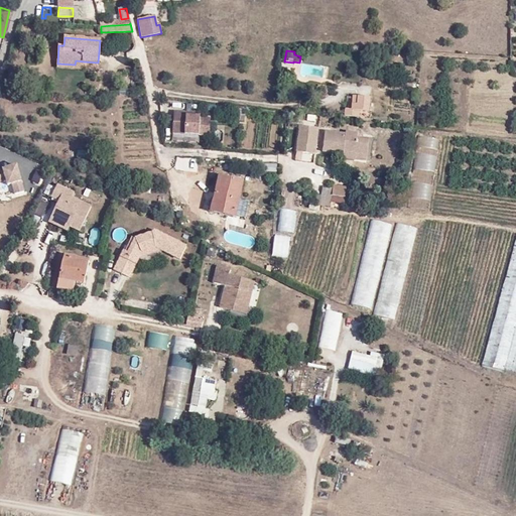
[(75,65),(57,63),(57,68),(83,70),(84,61),(76,60),(75,65)]
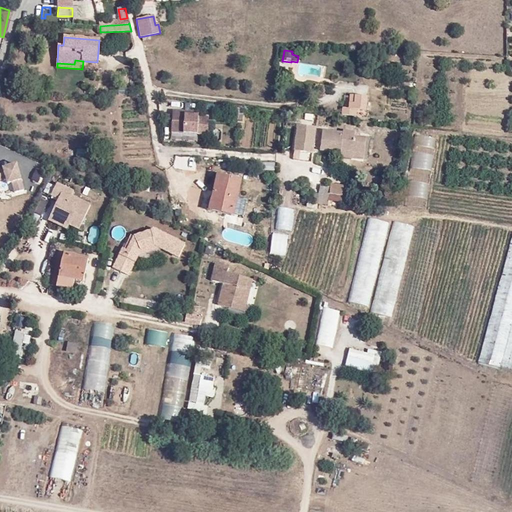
[(366,111),(368,97),(350,95),(348,108),(342,108),(341,115),(356,116),(357,110),(366,111)]
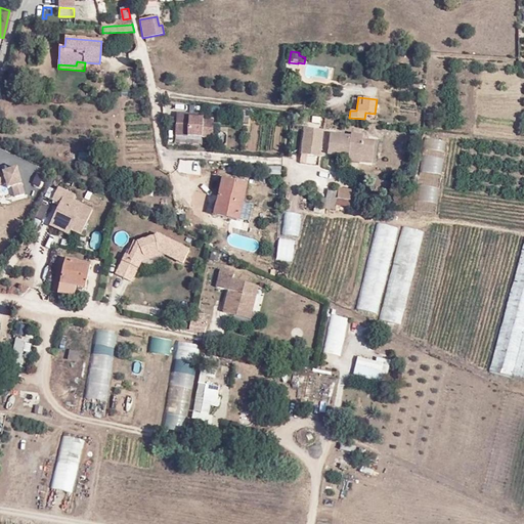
[(246,122),(247,111),(237,110),(236,120),(246,122)]
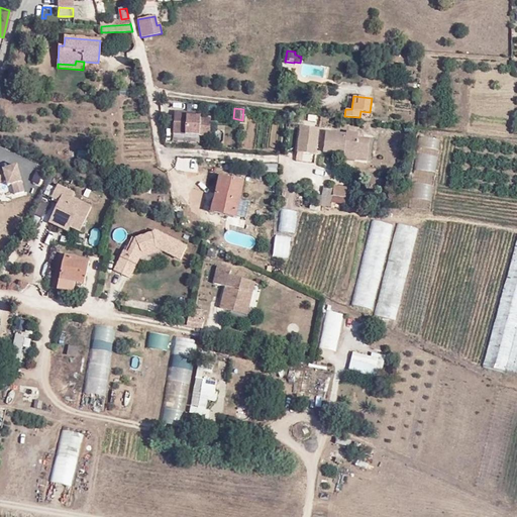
[(186,113),(174,112),(172,133),(184,134),(198,135),(208,136),(209,118),(199,118),(199,117),(200,114),(193,113),(193,116),(186,116),(186,113)]
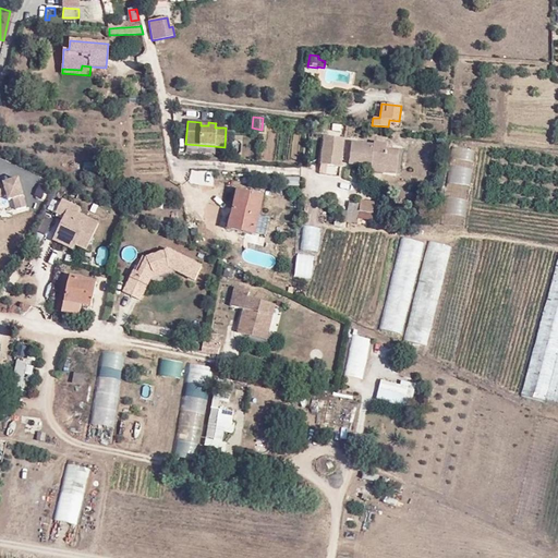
[(344,140),(324,136),(320,165),(340,167),(344,140)]
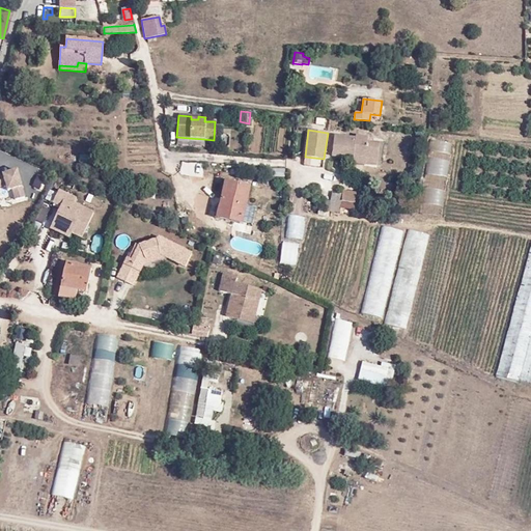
[(333,136),(331,158),(353,160),(354,155),(375,158),(376,144),(366,143),(366,136),(353,135),(352,138),(333,136)]
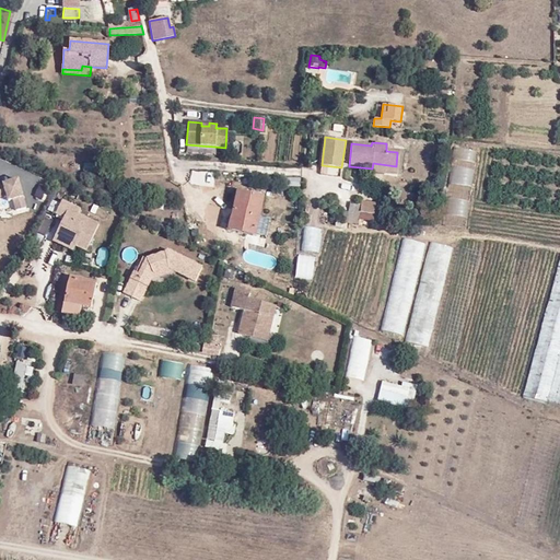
[(444,226),(467,228),(473,150),(451,148),(444,226)]
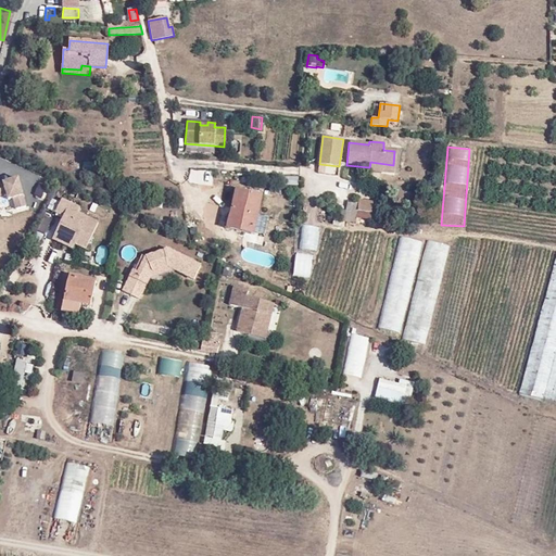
[(369,172),(392,174),(393,165),(370,162),(369,167),(369,172)]
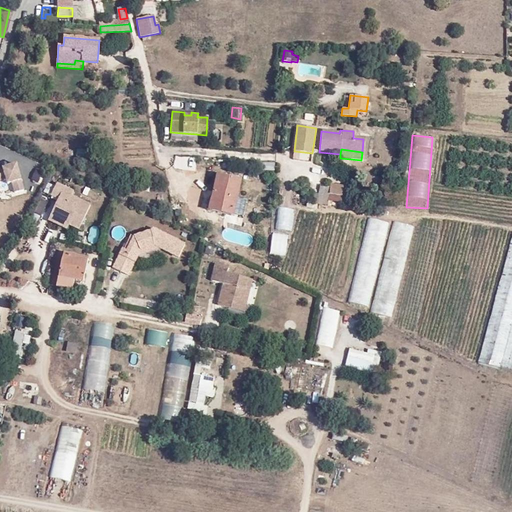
[(0,183),(11,180),(17,196),(26,192),(16,167),(0,172),(0,183)]
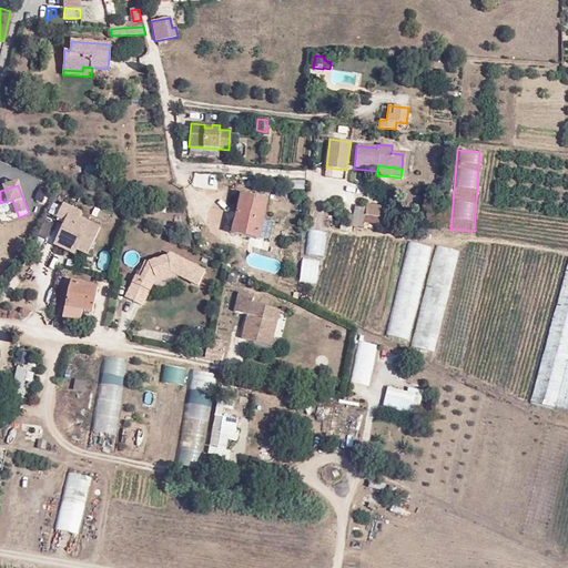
[(232,233),(257,239),(267,201),(241,195),(232,233)]
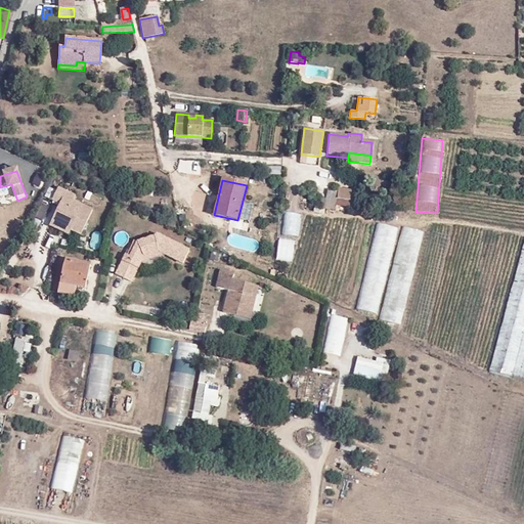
[(8,190),(12,203),(17,201),(11,184),(0,187),(0,199),(0,200),(2,192),(8,190)]
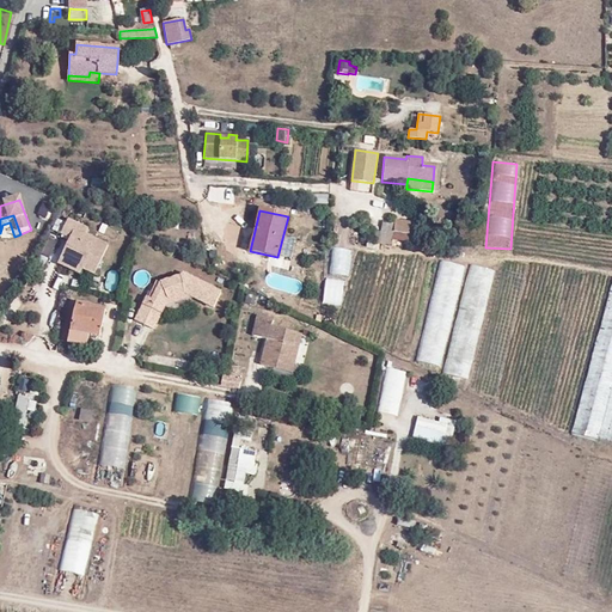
[(60,234),(69,239),(57,264),(79,274),(83,269),(95,275),(109,245),(86,234),(89,228),(68,219),(60,234)]
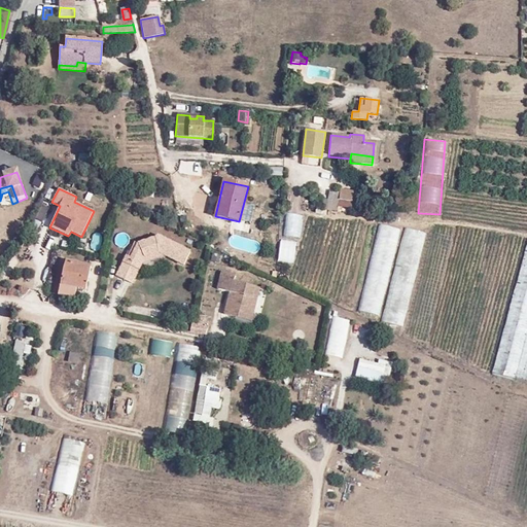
[(351,209),(353,191),(340,189),(340,191),(330,190),(328,209),(338,210),(338,207),(351,209)]
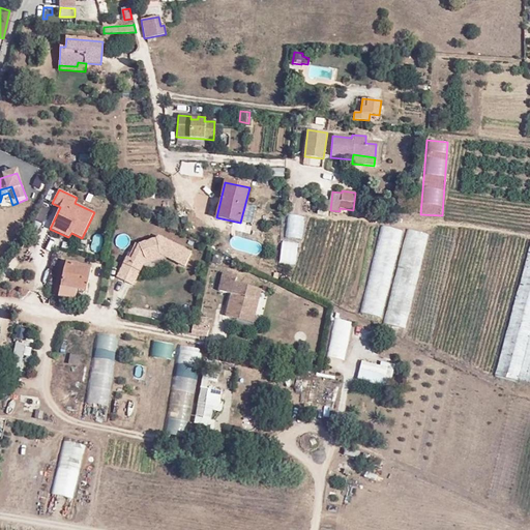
[(283,236),(299,238),(302,216),(287,213),(283,236)]
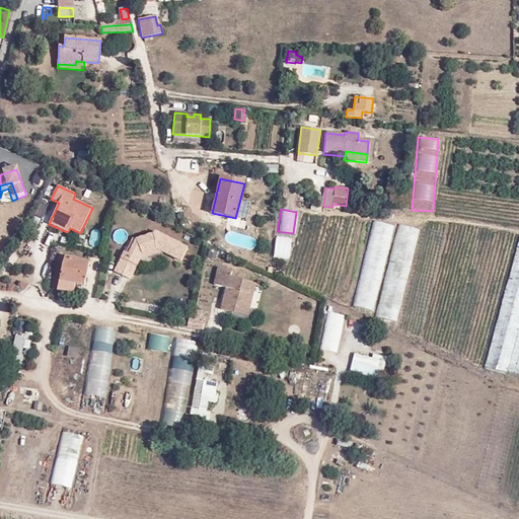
[(375,311),(374,317),(397,322),(416,228),(394,224),(394,225),(370,220),(353,307),(375,311)]
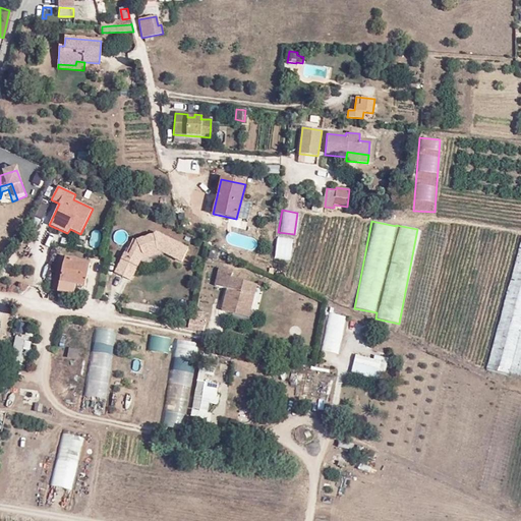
[(124,244),(128,234),(119,230),(114,240),(124,244)]
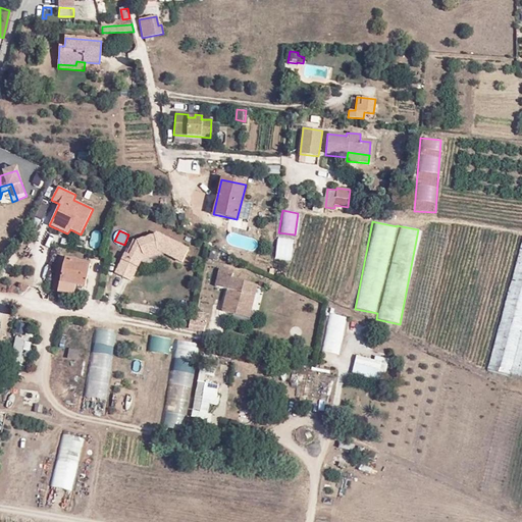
[(141,260),(144,256),(159,251),(163,254),(181,263),(189,249),(156,232),(155,235),(137,242),(129,256),(124,253),(115,271),(132,279),(141,260)]
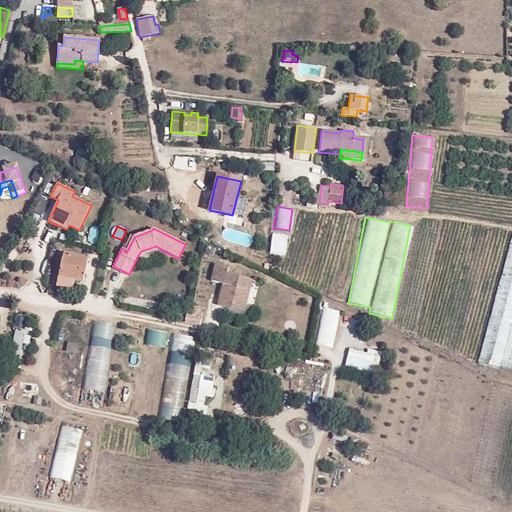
[(270,233),(269,254),(285,255),(287,234),(270,233)]
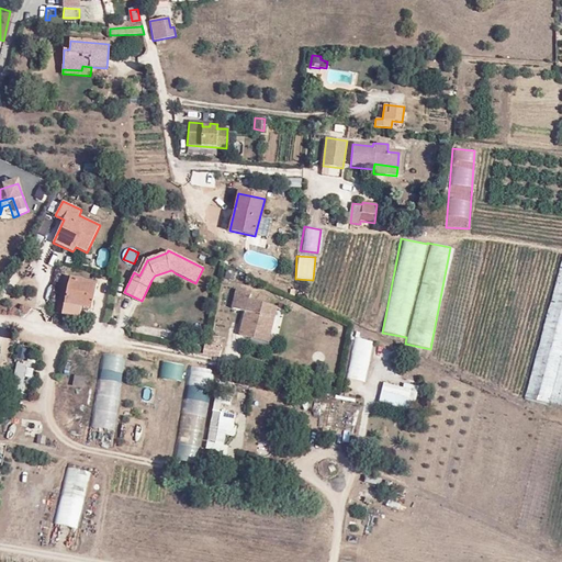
[(561,261),(552,295),(525,400),(561,408),(561,261)]
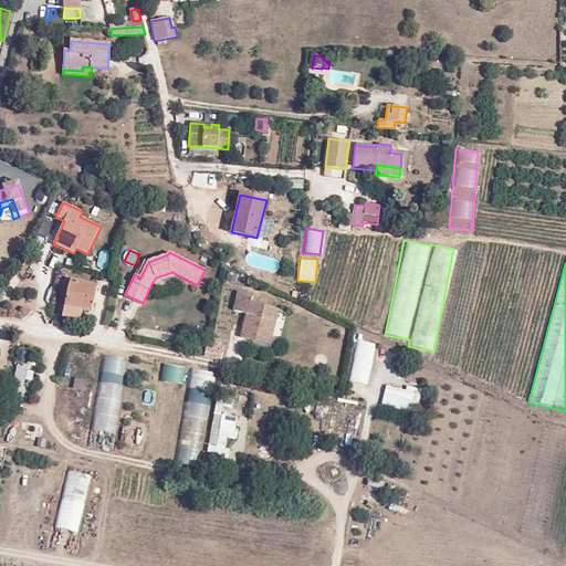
[(156,278),(153,282),(177,275),(173,272),(156,278)]
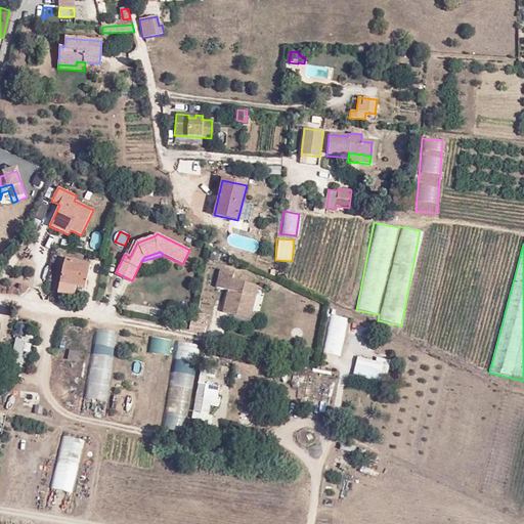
[(88,265),(66,260),(63,269),(86,274),(88,265)]
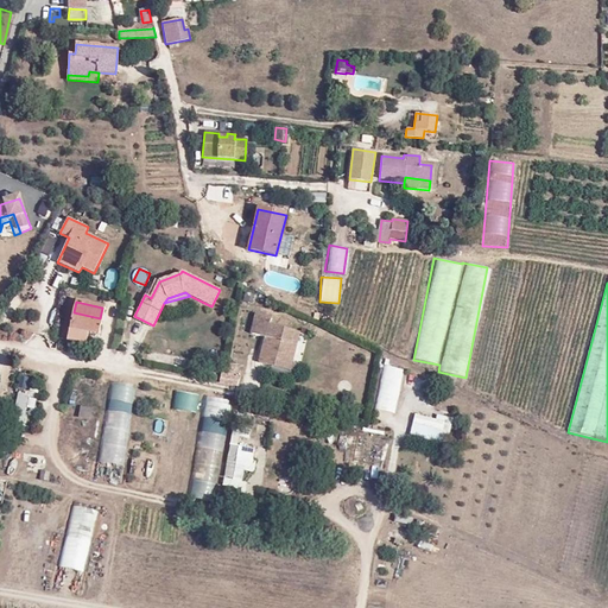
[(100,318),(74,312),(71,328),(96,334),(100,318)]
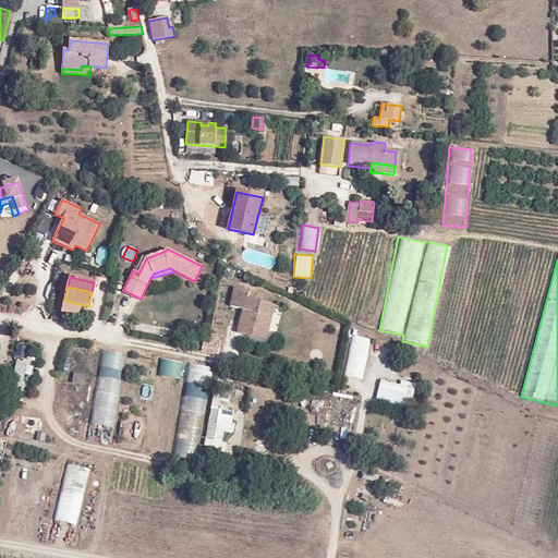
[(250,291),(234,287),(229,305),(243,310),(237,332),(266,340),(275,305),(247,298),(250,291)]
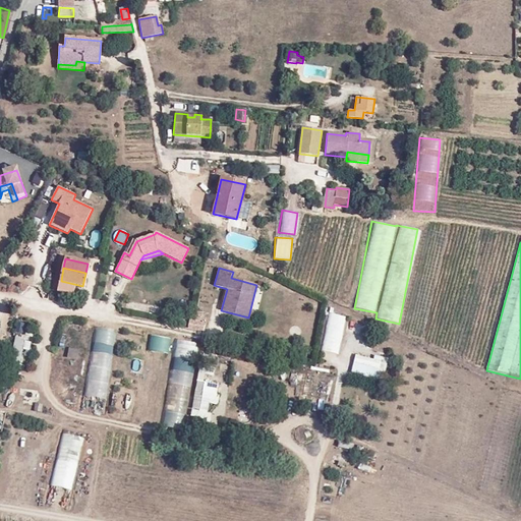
[(58,293),(80,298),(82,286),(61,281),(58,293)]
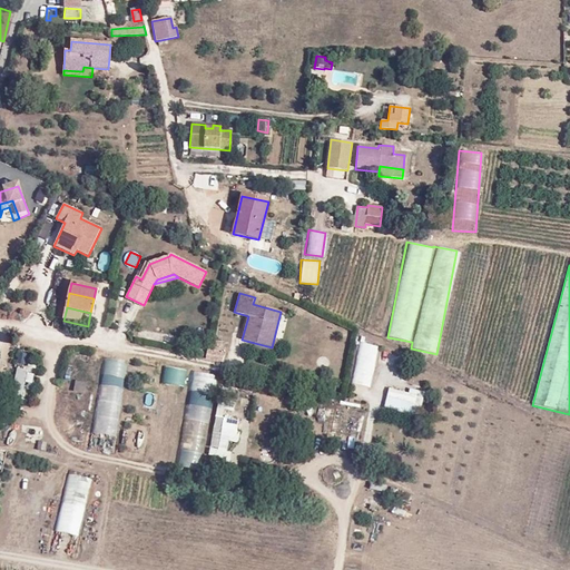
[(350,383),(367,386),(376,345),(359,342),(350,383)]
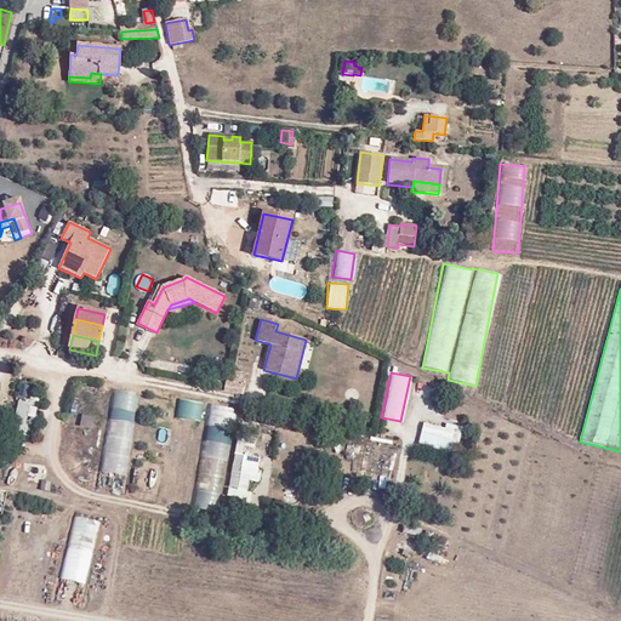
[(227,382),(226,392),(241,394),(243,387),(234,386),(233,383),(229,383),(227,382)]
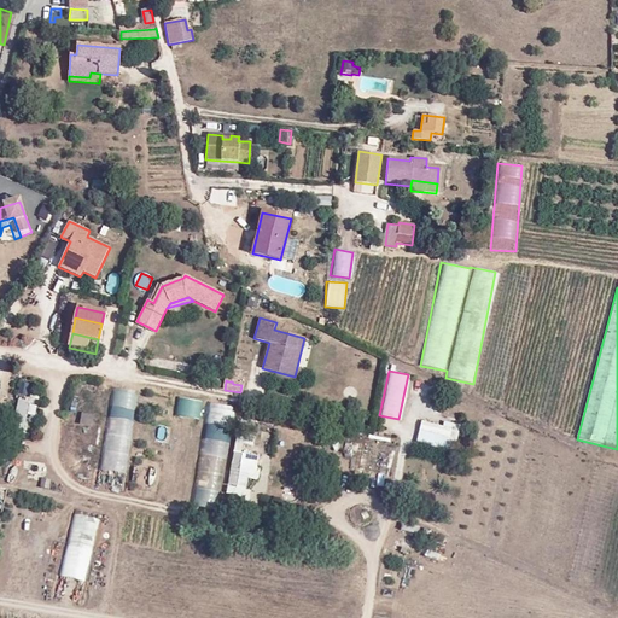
[(121,491),(135,391),(110,388),(95,488),(121,491)]
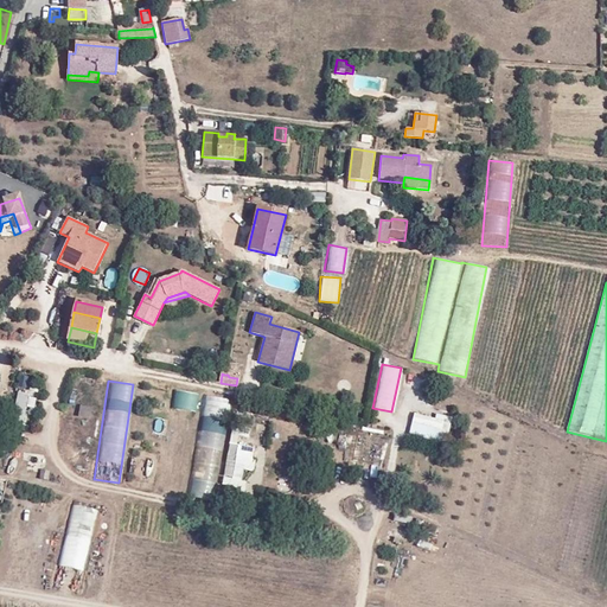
[(170,408),(195,411),(198,394),(173,389),(170,408)]
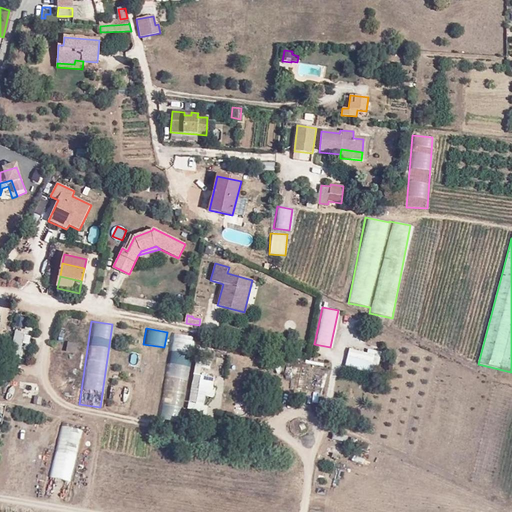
[(23,346),(22,332),(12,332),(13,347),(23,346)]
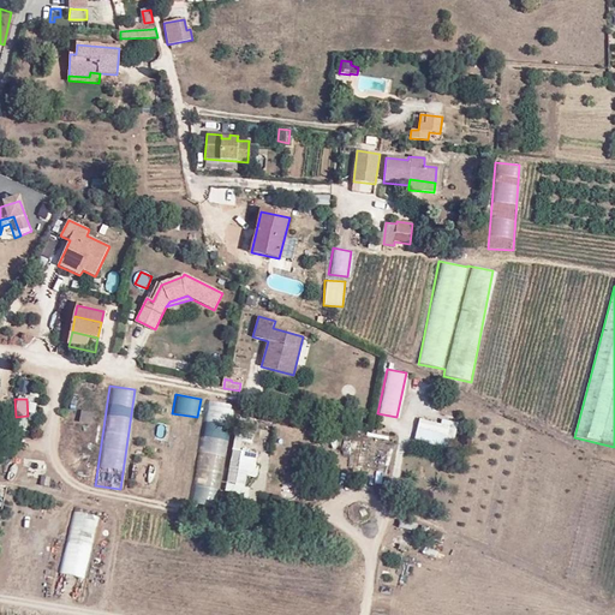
[(202,400),(196,471),(221,473),(227,402),(202,400)]
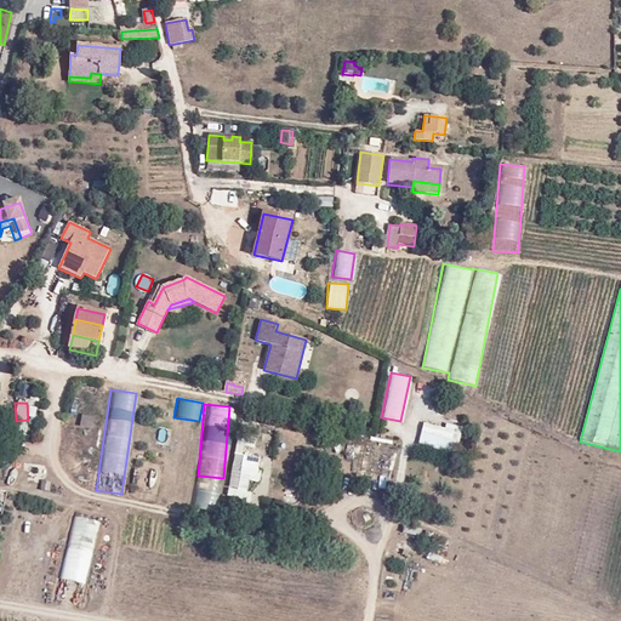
[(456,453),(461,428),(422,421),(417,445),(456,453)]
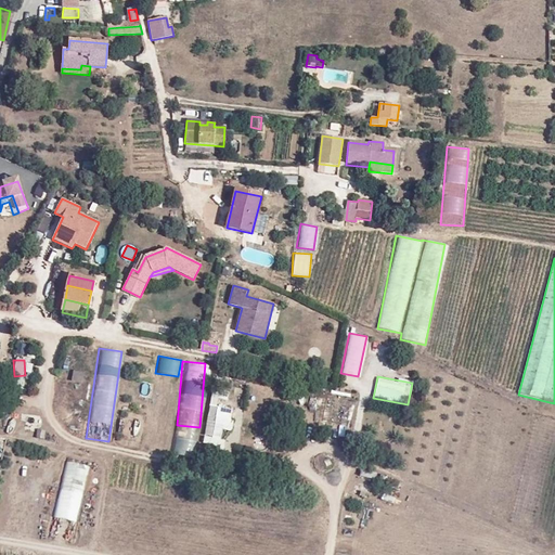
[(323,422),(347,423),(348,399),(324,399),(323,422)]
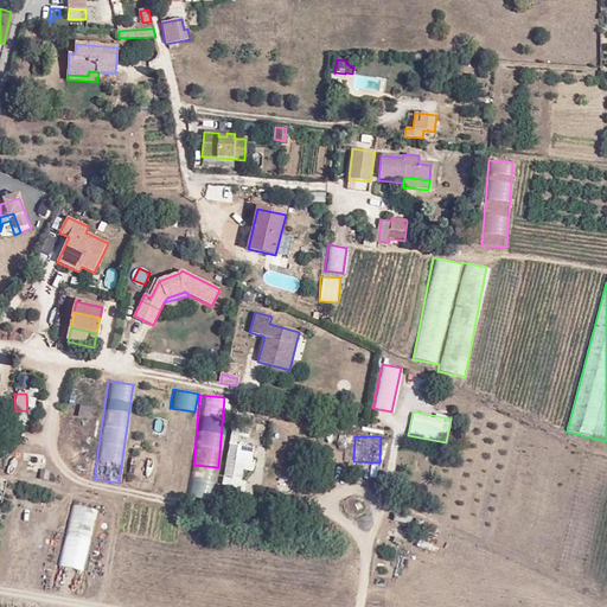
[(246,494),(254,447),(228,443),(221,491),(246,494)]
